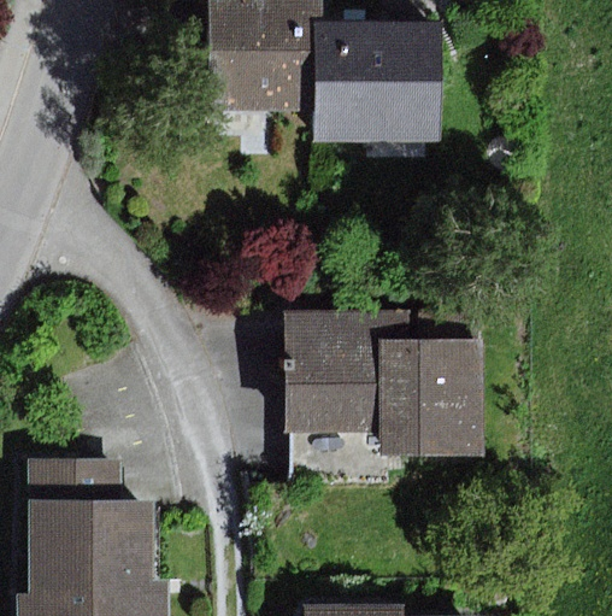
[(207,0),(207,110),(315,111),(315,22),(315,0),(207,0)]
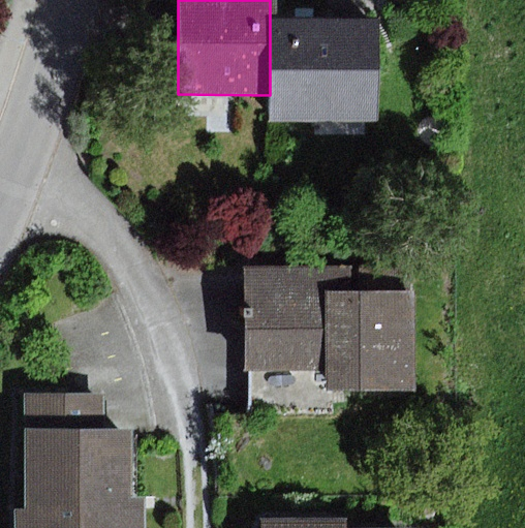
[(374,20),(270,19),(270,95),(270,120),(373,120),(374,20)]
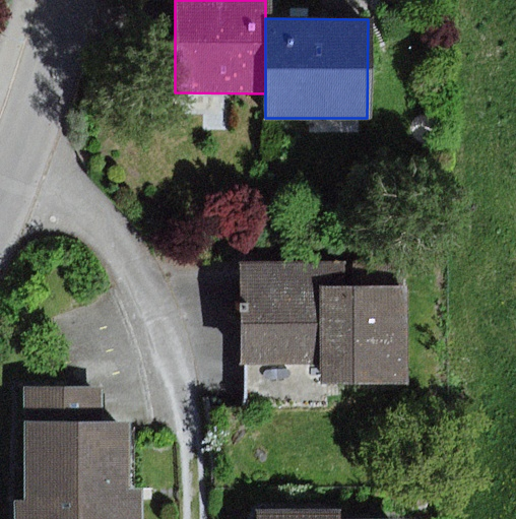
[(341,264),(238,266),(240,364),(318,363),(318,384),(319,386),(410,385),(409,284),(341,285),(341,264)]
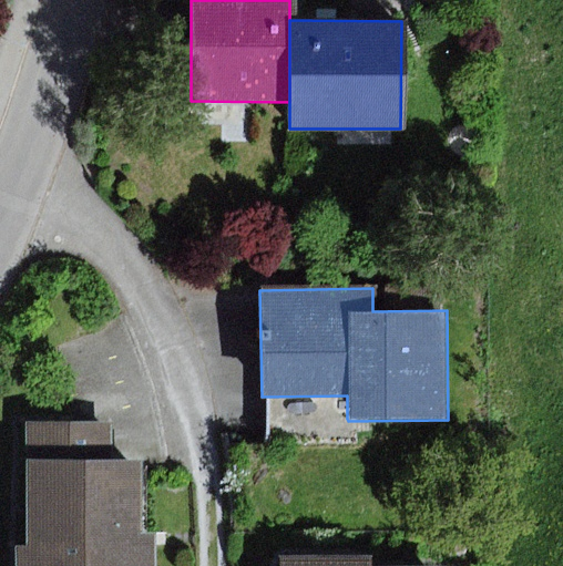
[(347,395),(262,397),(263,443),(348,442),(347,419),(347,395)]
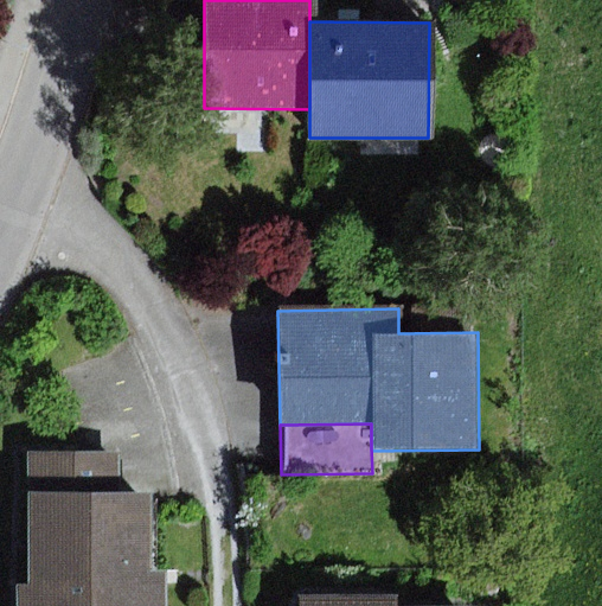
[(26,453),(27,492),(119,492),(117,453),(26,453)]
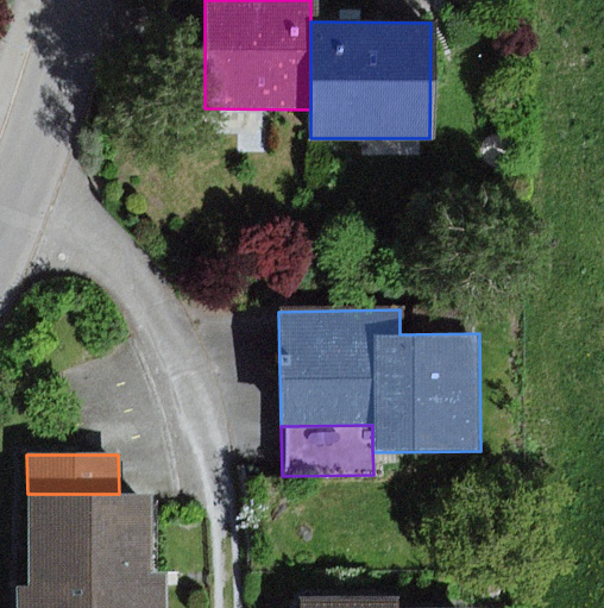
[(119,494),(27,494),(29,590),(17,590),(16,607),(164,607),(164,569),(149,569),(148,493),(119,494)]
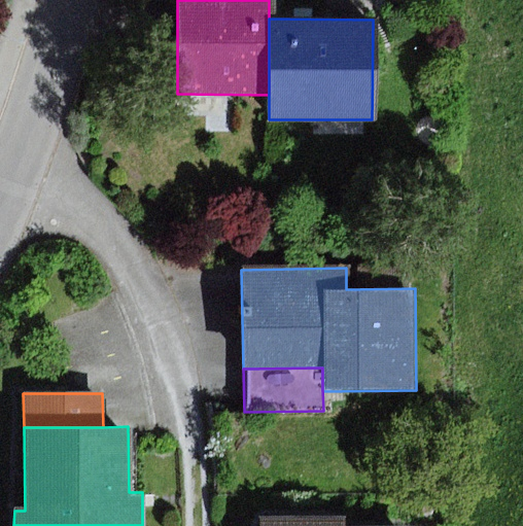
All buildings are outlined.
